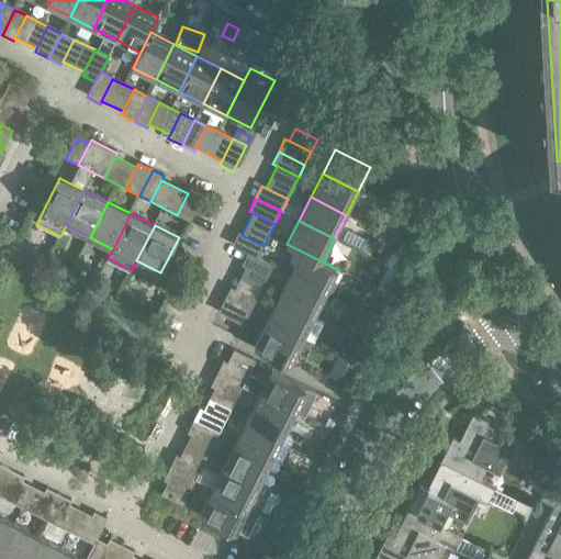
[(370,256),(374,246),(347,232),(341,243),(370,256)]
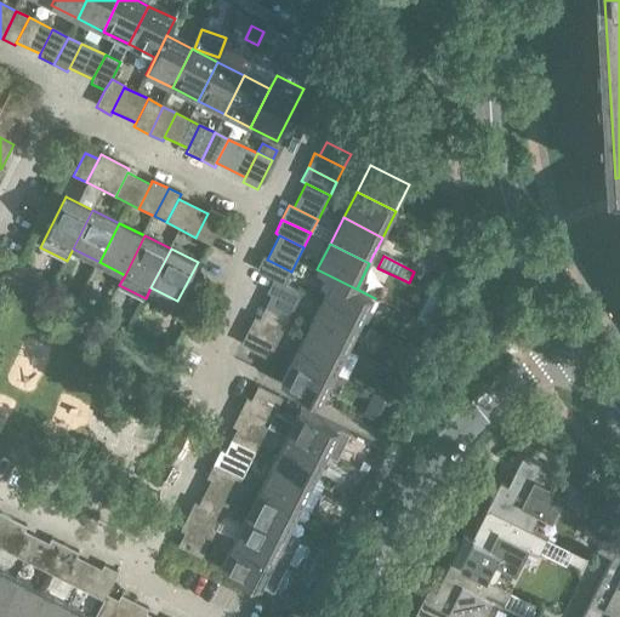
[(267,260),(262,257),(255,272),(273,280),(284,285),(291,272),(267,260)]
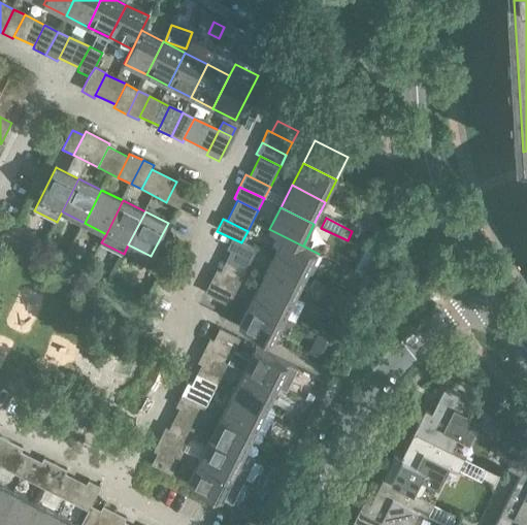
[(319,254),(269,229),(269,230),(285,238),(273,259),(307,276),(319,254)]
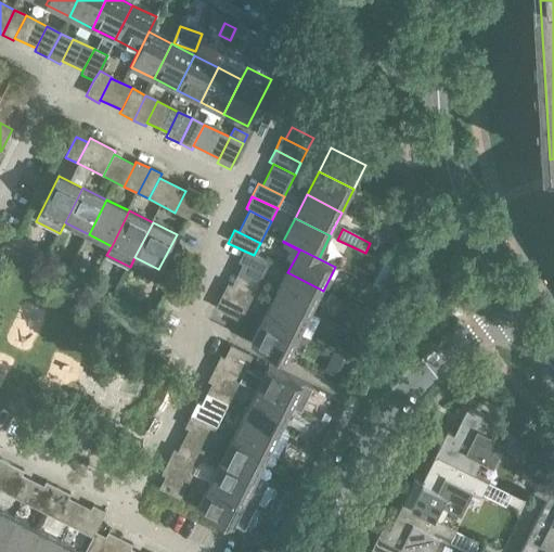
[(399,259),(406,246),(395,241),(388,254),(399,259)]
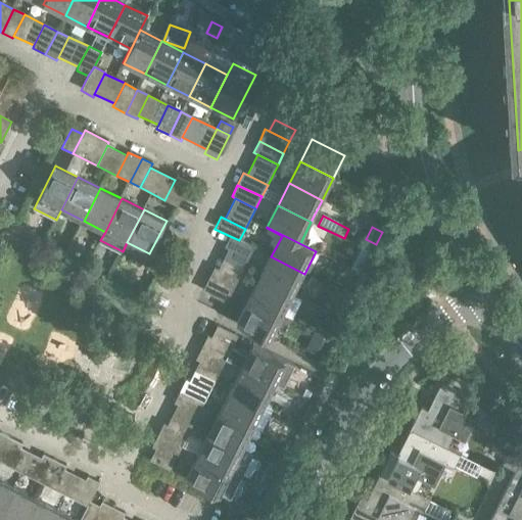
[(239,240),(230,236),(224,247),(228,249),(248,260),(253,248),(254,247),(239,240)]
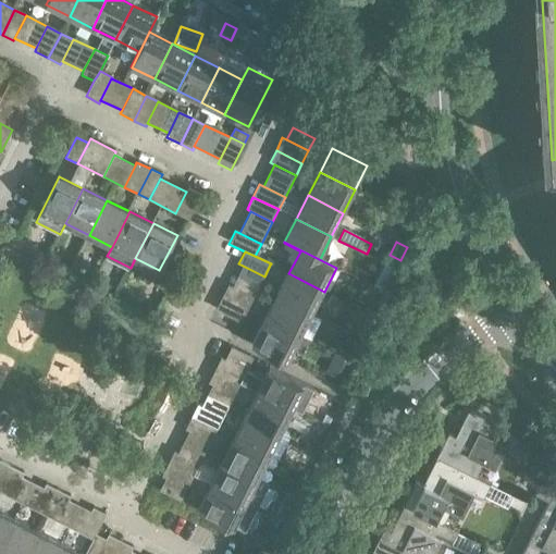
[(396,270),(399,262),(387,257),(384,265),(396,270)]
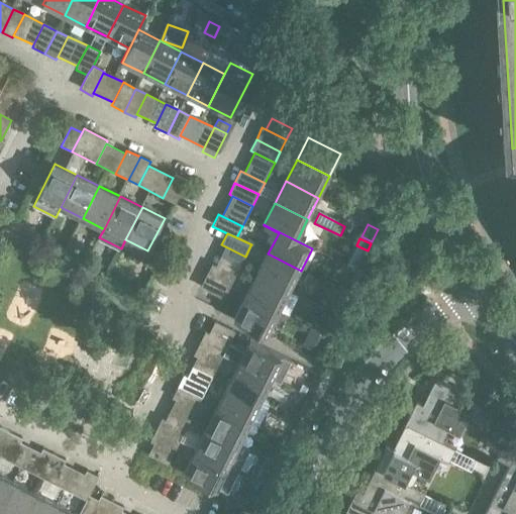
[(235,277),(245,257),(225,246),(215,267),(235,277)]
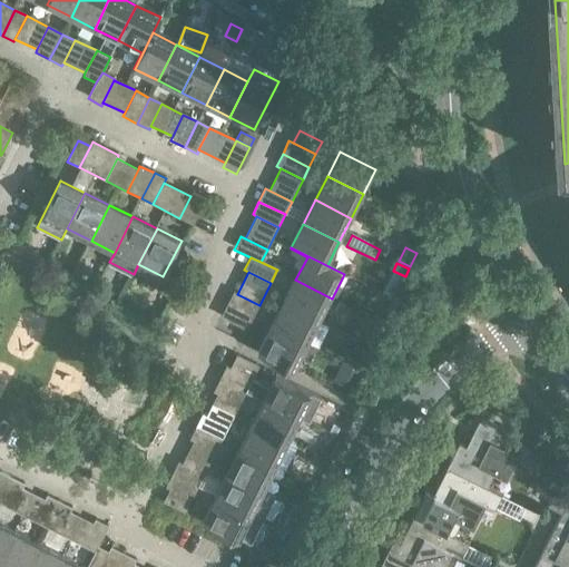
[(332,299),(295,280),(283,304),(320,322),(332,299)]
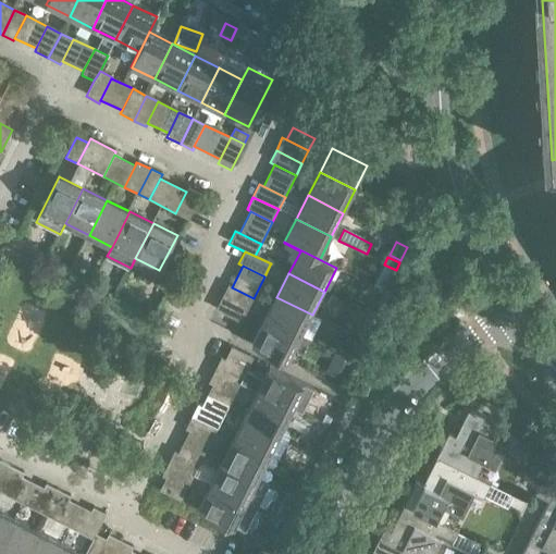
[(221,298),(247,311),(254,298),(232,287),(227,285),(221,298)]
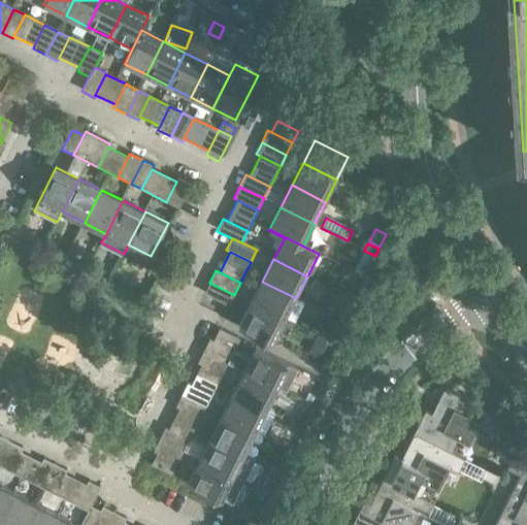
[(296,298),(262,282),(252,303),(285,321),(296,298)]
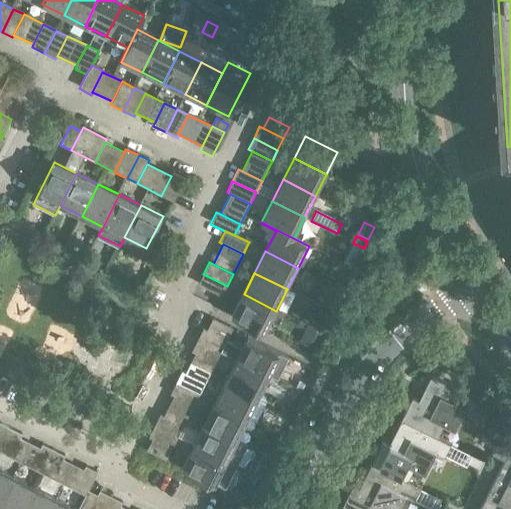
[(203,274),(198,285),(221,297),(227,286),(203,274)]
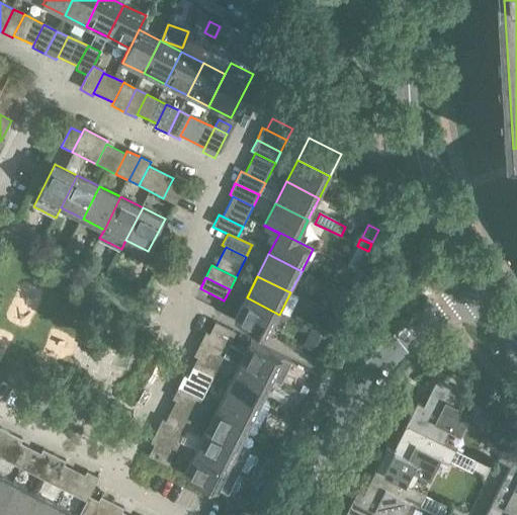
[(279,315),(247,297),(235,320),(268,337),(279,315)]
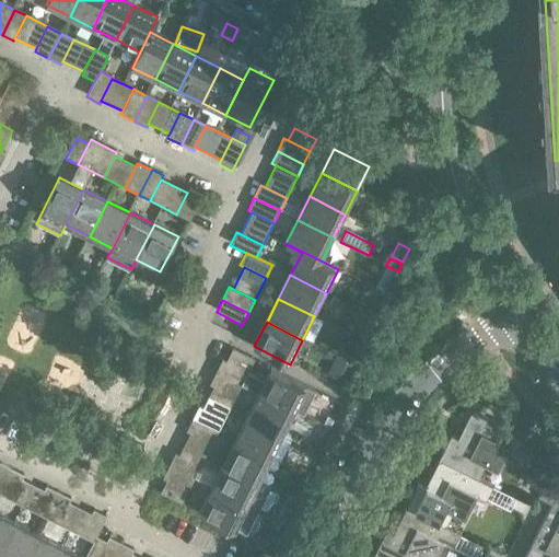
[(225,362),(247,373),(254,361),(232,350),(225,362)]
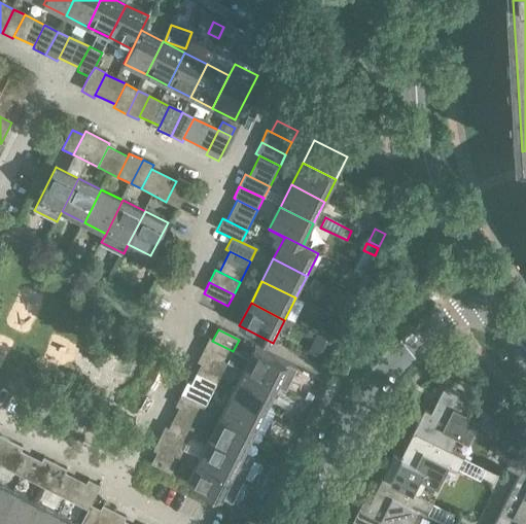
[(325,362),(334,346),(315,336),(306,353),(325,362)]
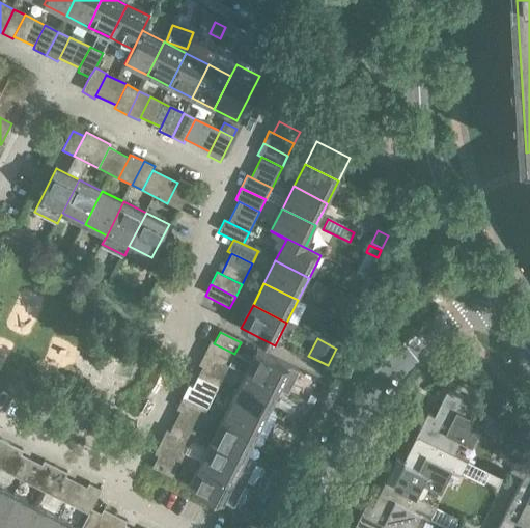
[(204,354),(228,366),(234,354),(214,343),(211,341),(204,354)]
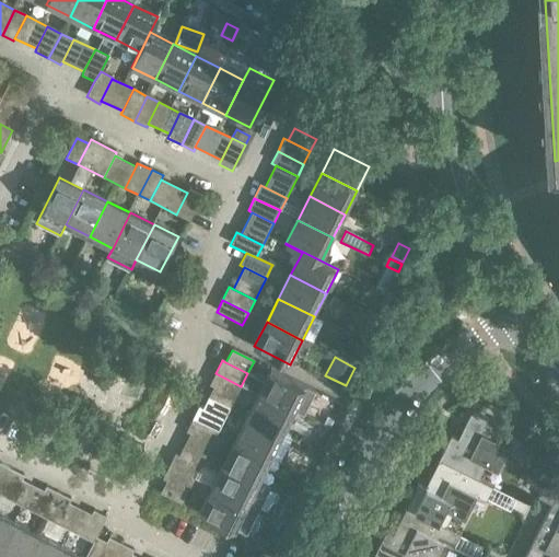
[(315,393),(305,389),(270,371),(258,395),(293,413),(302,417),(315,393)]
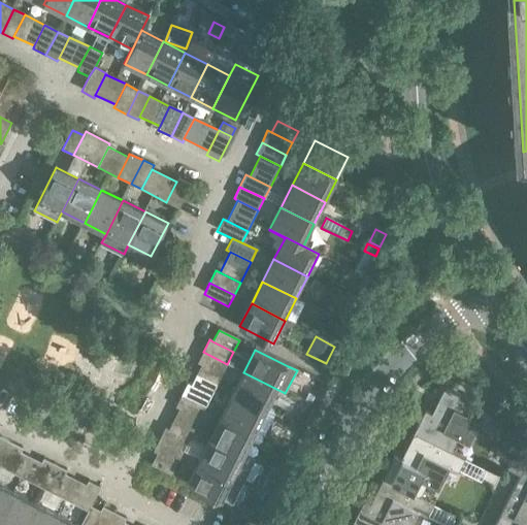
[(203,352),(197,363),(200,365),(222,375),(227,364),(203,352)]
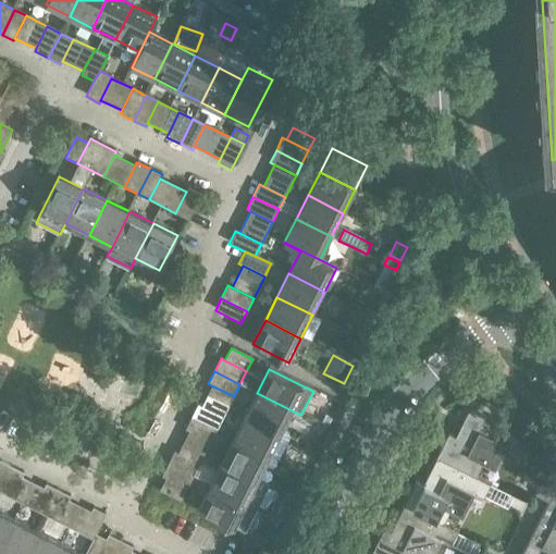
[(201,407),(223,418),(234,396),(211,385),(201,407)]
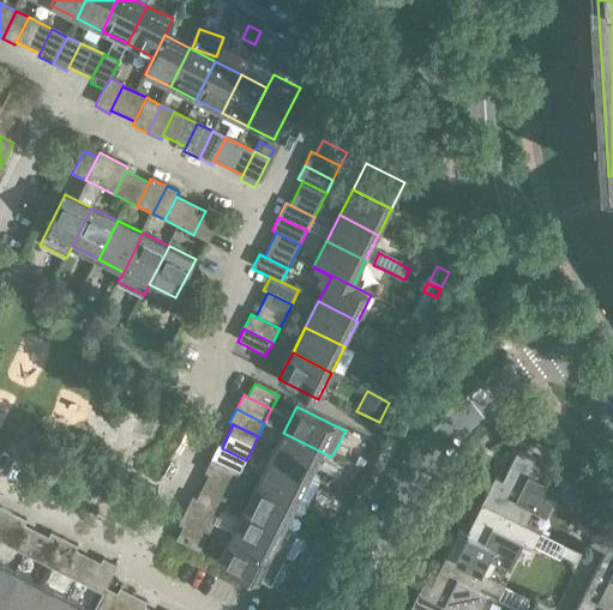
[(322,452),(283,433),(271,458),(310,477),(322,452)]
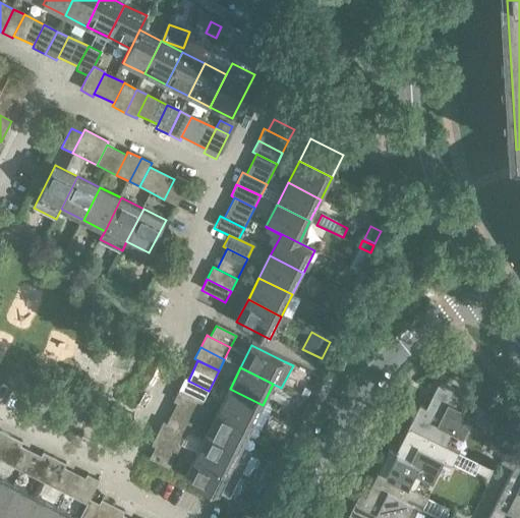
[(188,381),(184,379),(178,391),(201,403),(209,391),(188,381)]
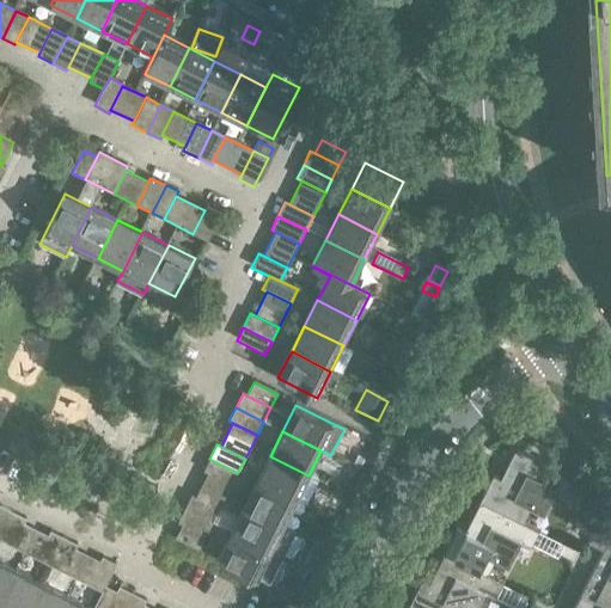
[(495,477),(481,504),(539,534),(541,532),(525,523),(532,509),(545,515),(558,489),(543,480),(549,467),(517,452),(502,480),(495,477)]
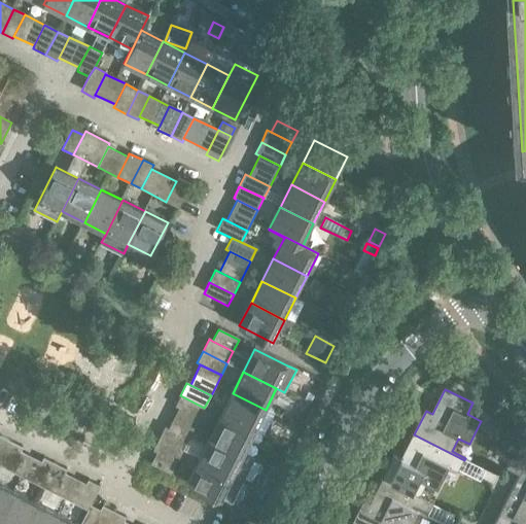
[(266,410),(233,393),(221,416),(254,432),(266,410)]
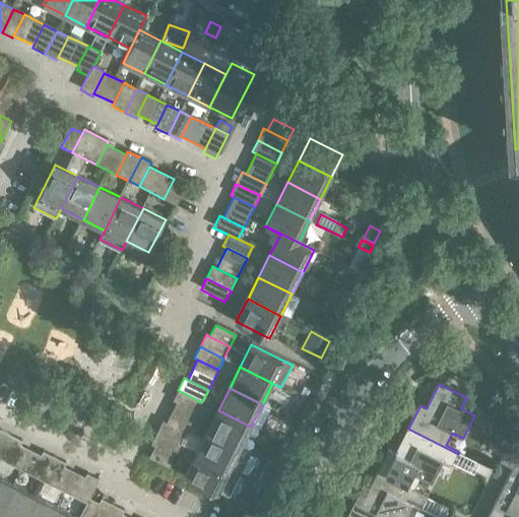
[(306,398),(309,391),(304,389),(300,396),(306,398)]
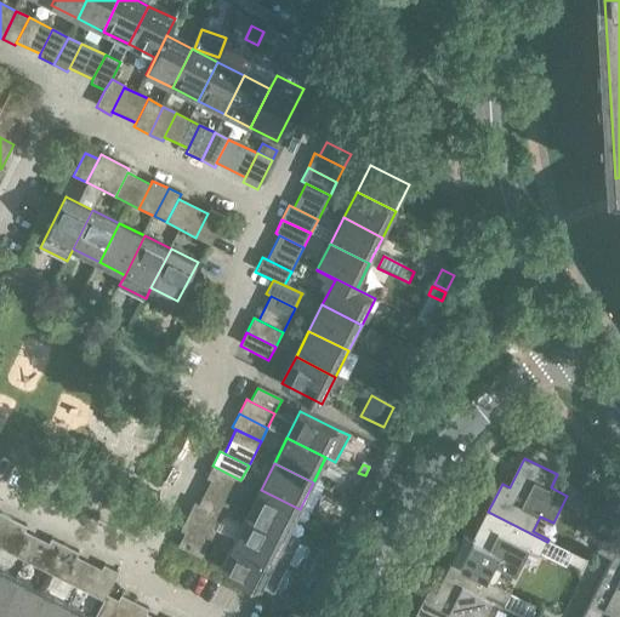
[(240,480),(212,466),(205,479),(210,480),(234,493),(240,480)]
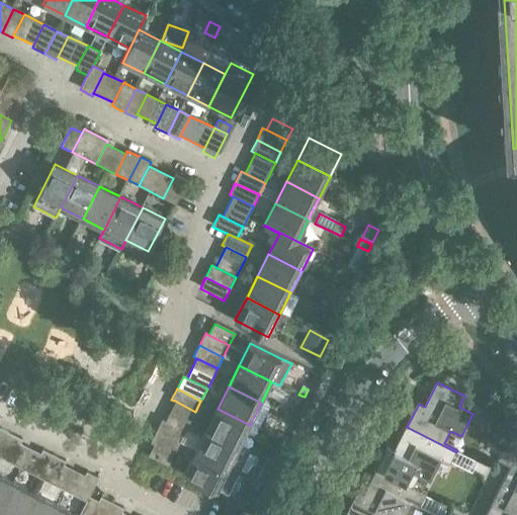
[(165,421),(185,431),(195,412),(175,401),(165,421)]
